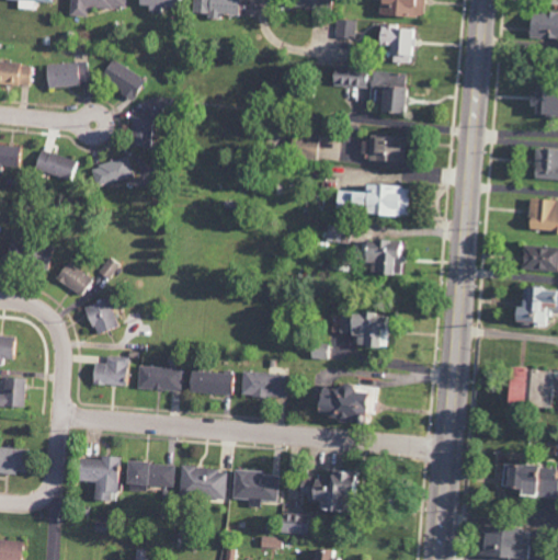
[(73,0),(73,15),(90,15),(90,7),(129,8),(129,0),(73,0)]
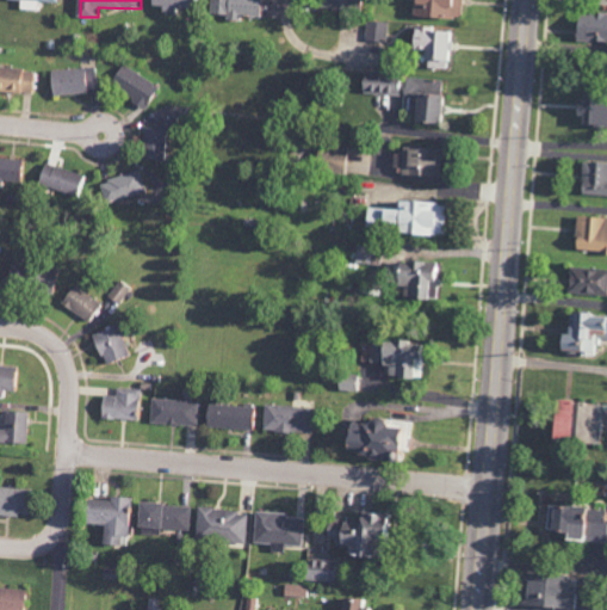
[(155,0),(155,5),(163,5),(162,11),(175,12),(175,6),(189,6),(189,0),(155,0)]
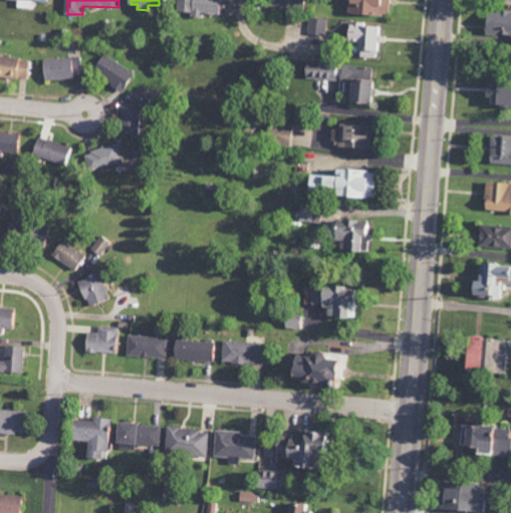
[(180,0),(179,12),(203,14),(203,12),(219,13),(220,0),(180,0)]
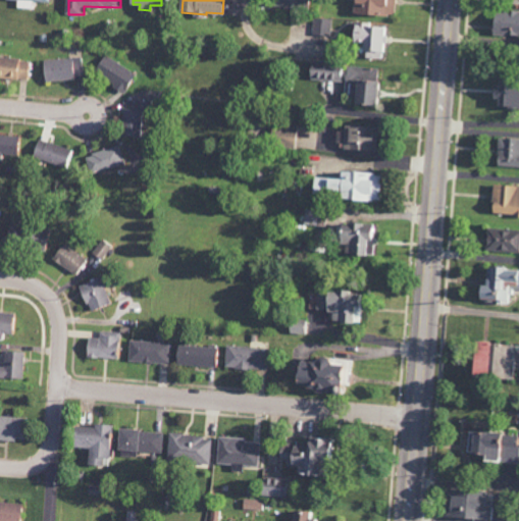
[(275,0),(274,6),(307,9),(307,0),(275,0)]
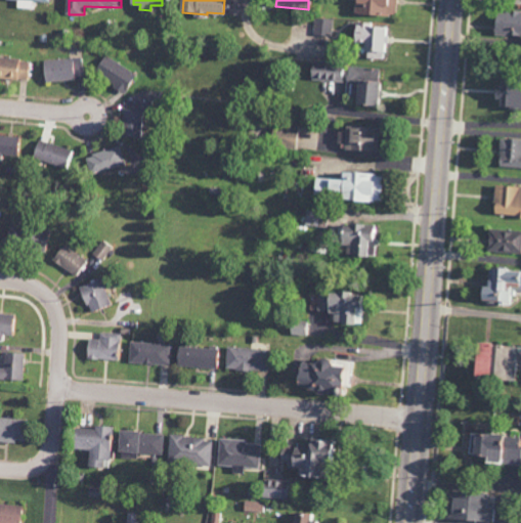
[(398,14),(399,0),(353,0),(352,13),(389,17),(390,13),(398,14)]
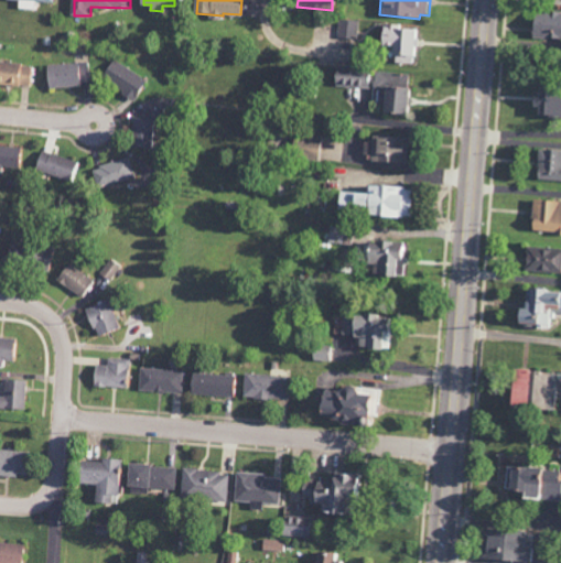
[(560,11),(532,11),(531,38),(560,38),(560,11)]
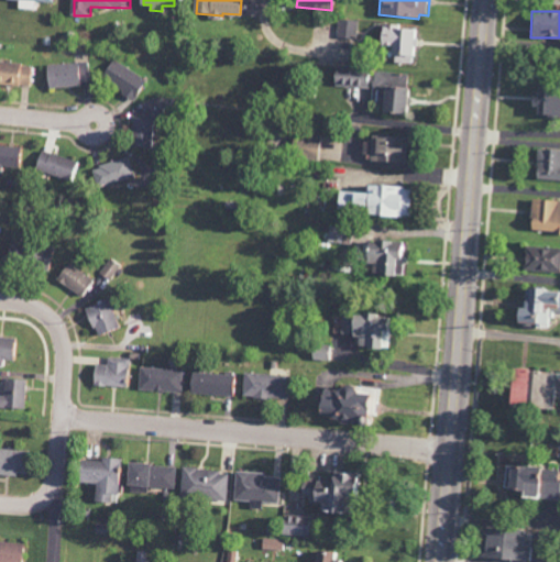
[(362,21),(342,18),(340,36),(360,39),(362,21)]
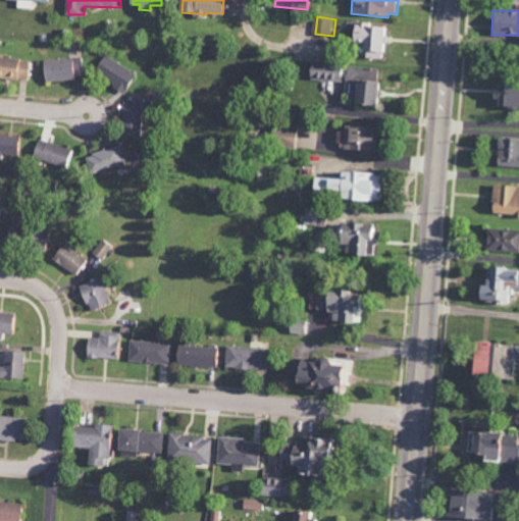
[(386,58),(387,24),(352,23),(351,42),(364,43),(364,57),(386,58)]
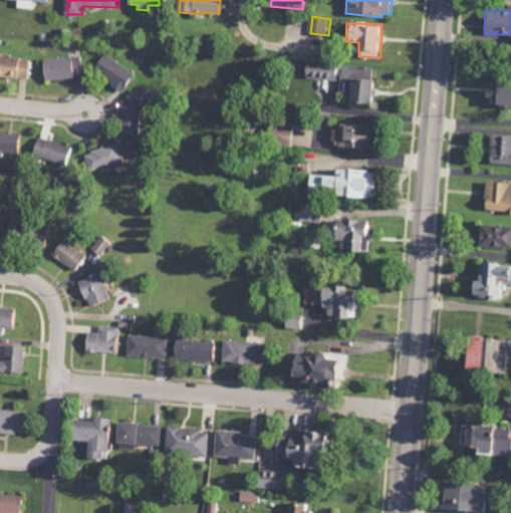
[(136,71),(104,53),(94,71),(125,89),(136,71)]
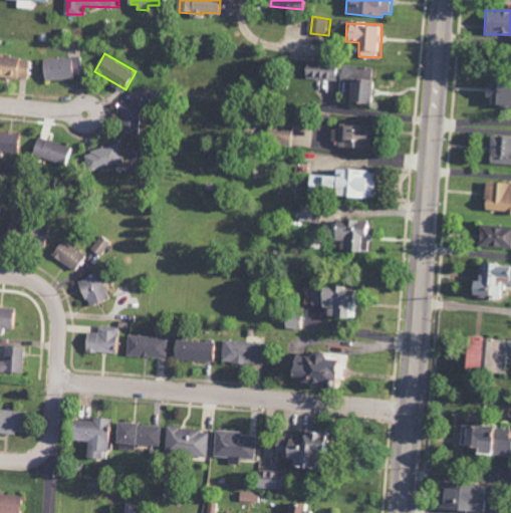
[(0,76),(30,77),(31,57),(0,56),(0,76)]
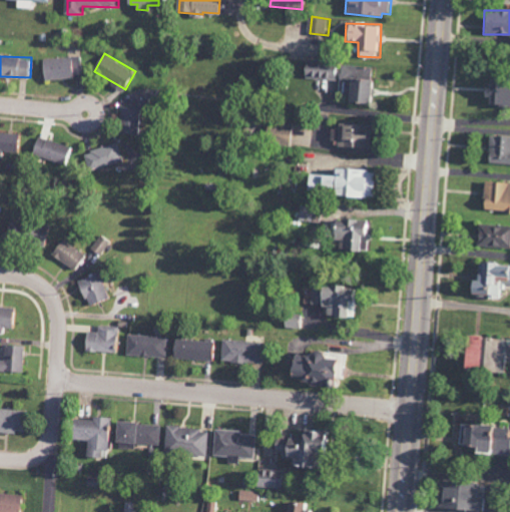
[(45,57),(45,79),(76,78),(76,72),(84,72),(83,56),(45,57)]
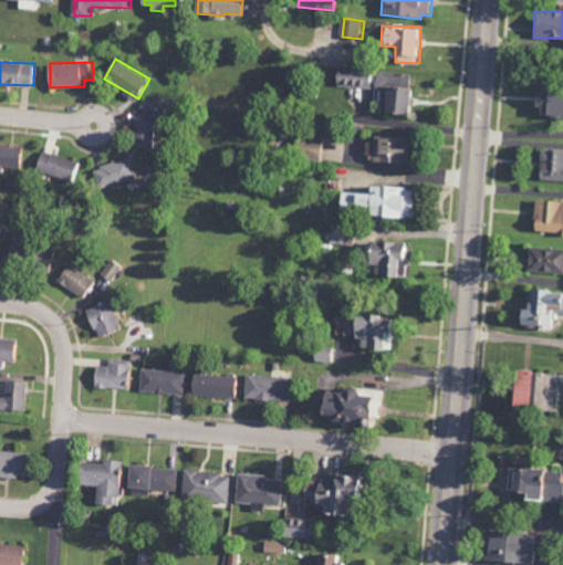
[(337,66),(336,85),(374,87),(375,69),(337,66)]
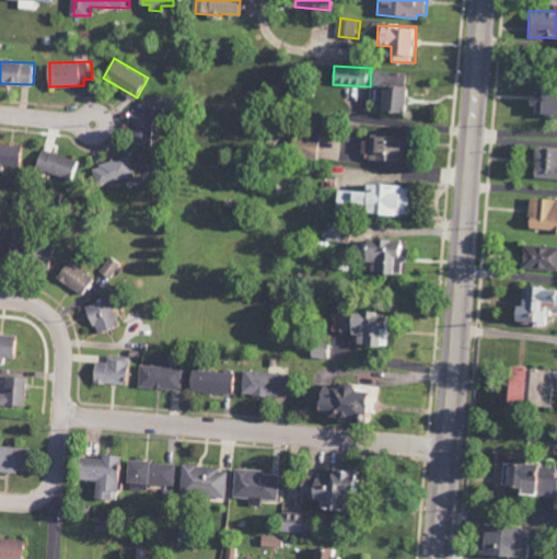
[(406,72),(378,71),(375,111),(404,112),(406,72)]
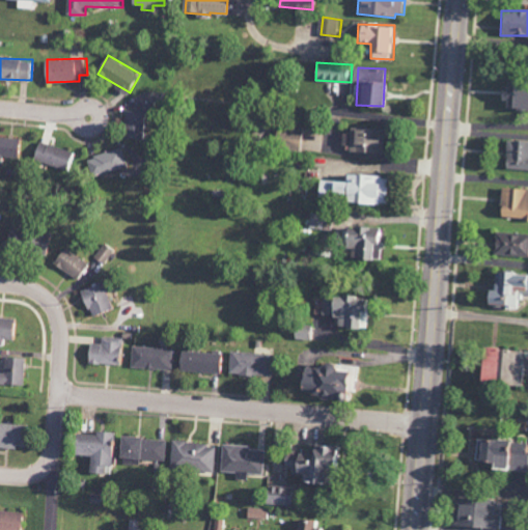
[(499,99),(505,99),(504,108),(527,109),(527,85),(499,84),(499,99)]
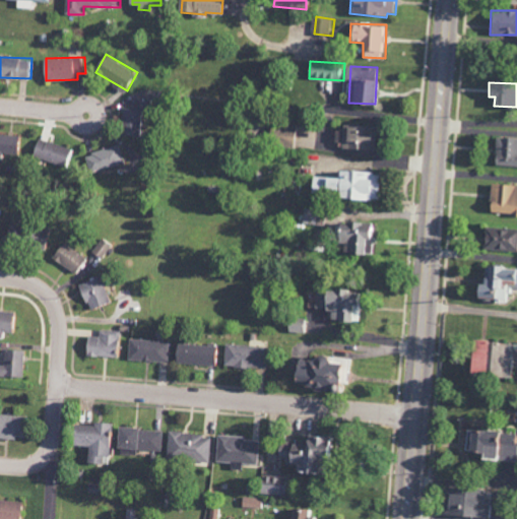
[(145,136),(146,100),(134,99),(134,108),(124,108),(123,135),(145,136)]
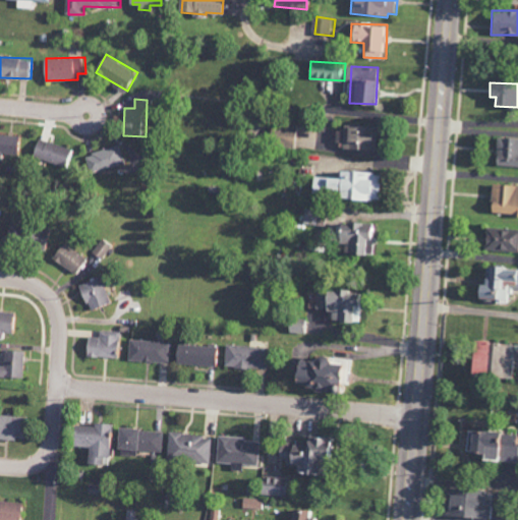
[(273,146),(299,147),(300,126),(274,125),(273,146)]
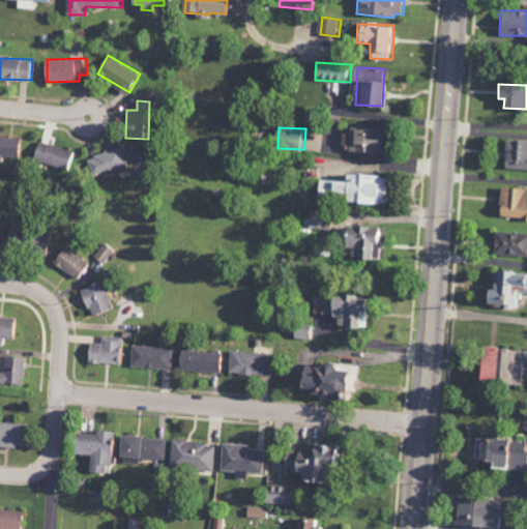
[(380,128),(350,127),(349,150),(379,151),(380,128)]
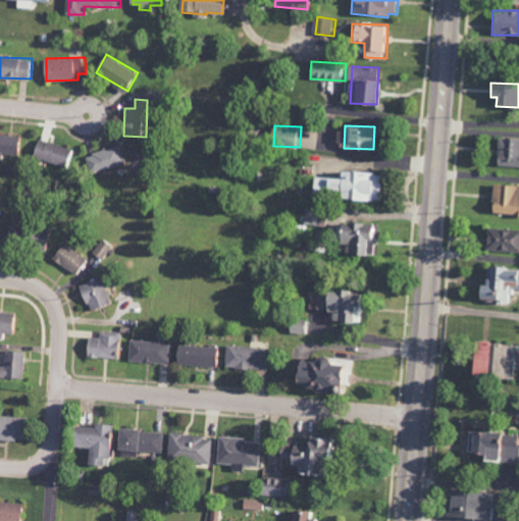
[(4,154),(18,155),(20,138),(0,135),(0,161),(3,162),(4,154)]
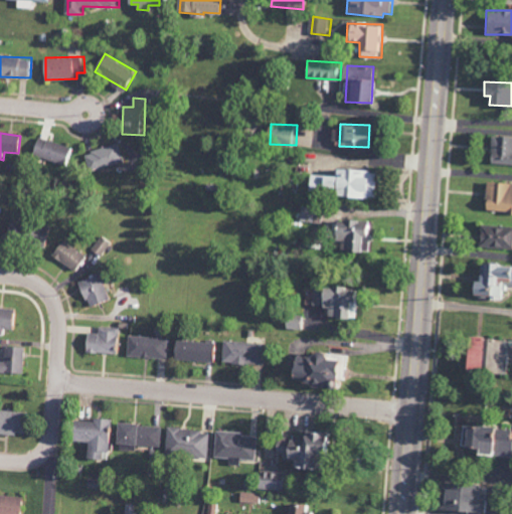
[(33,153),(66,165),(73,147),(39,136),(33,153)]
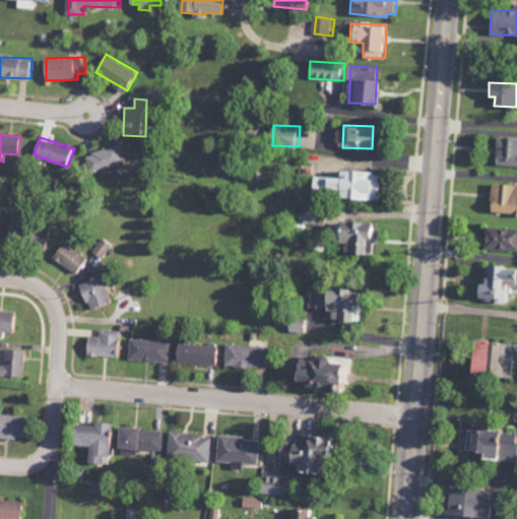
[(516,137),(497,137),(496,166),(516,166),(516,137)]
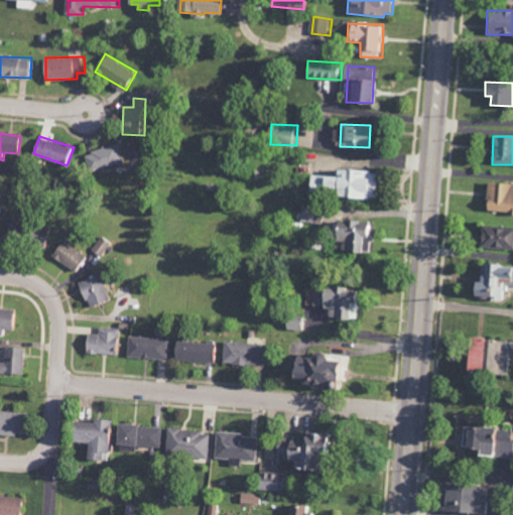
[(86,152),(91,170),(125,161),(120,144),(86,152)]
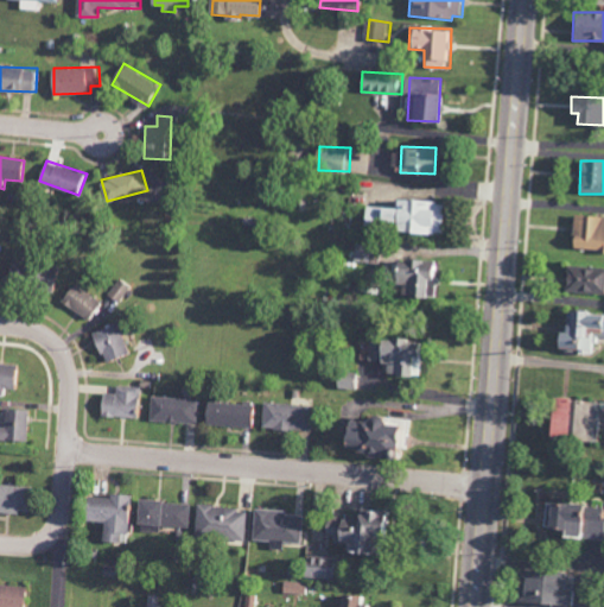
[(394,208),(364,206),(363,222),(394,225),(394,232),(444,235),(446,203),(394,200),(394,208)]
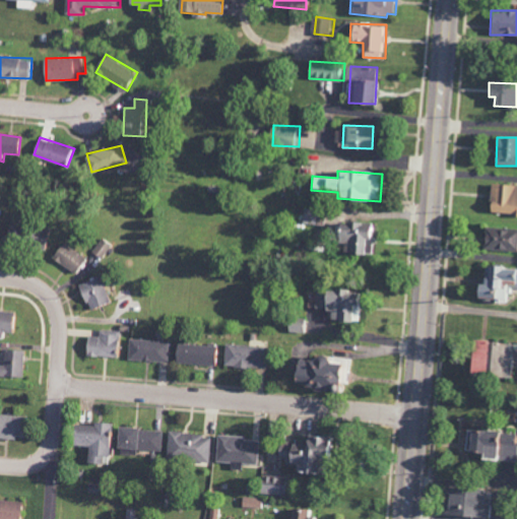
[(516,184),(492,184),(491,213),(516,213),(516,184)]
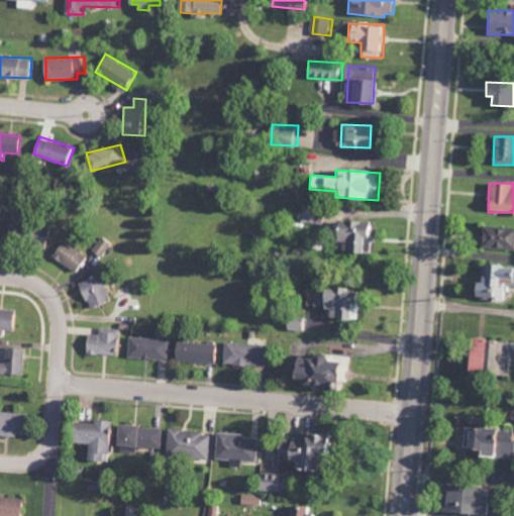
[(45,246),(49,225),(29,222),(25,243),(45,246)]
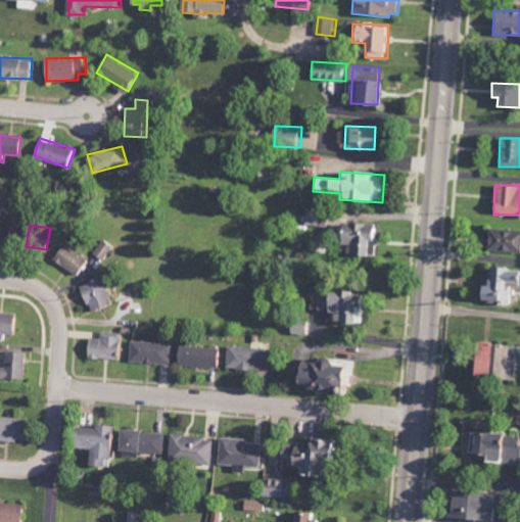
[(339,244),(345,244),(345,255),(375,255),(375,225),(339,225),(339,244)]
